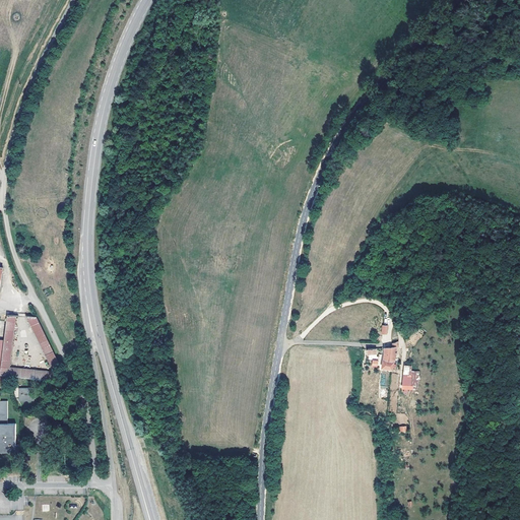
[(9,376),(10,368),(16,316),(7,315),(4,340),(0,373),(0,374),(1,375),(9,376)]
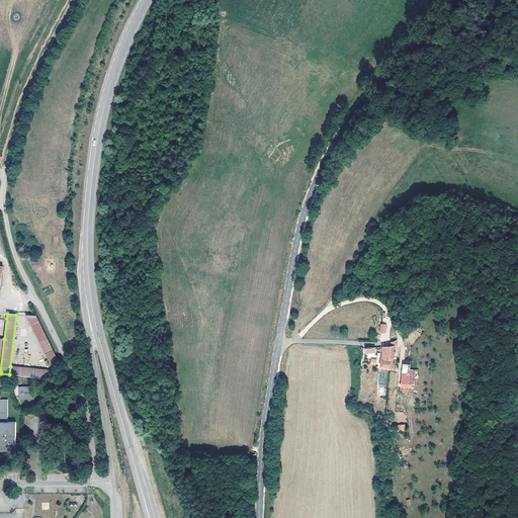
[(49,370),(10,366),(9,374),(52,378),(61,367),(50,345),(36,316),(27,316),(52,366),(49,370)]
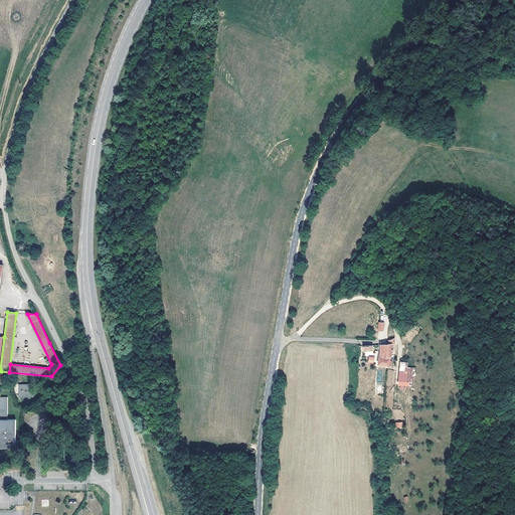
[(389,354),(388,343),(380,343),(380,350),(377,362),(388,363),(389,354)]
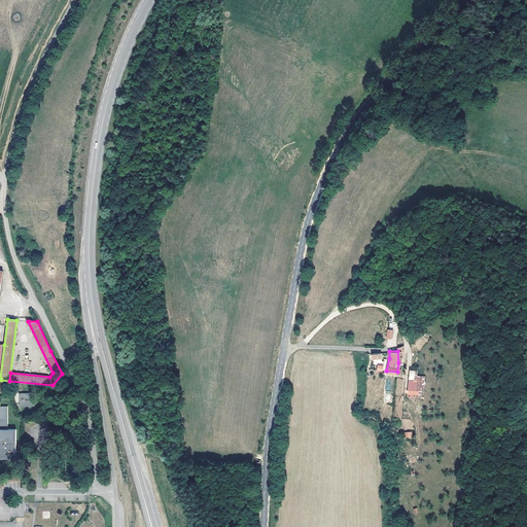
[(417,366),(415,365),(415,362),(413,361),(413,365),(411,365),(408,390),(410,390),(410,393),(412,393),(413,390),(414,390),(417,366)]
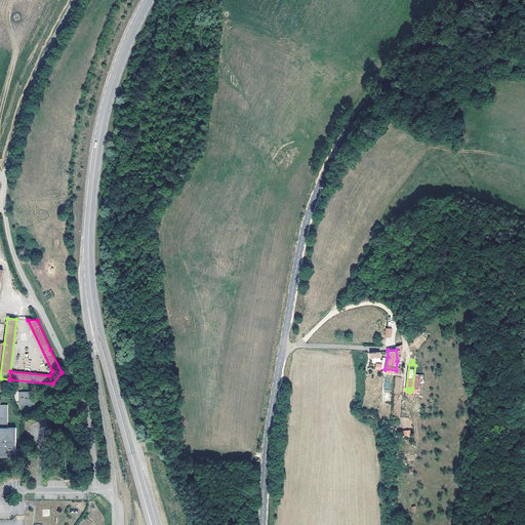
[(19,392),(18,404),(34,404),(34,392),(19,392)]
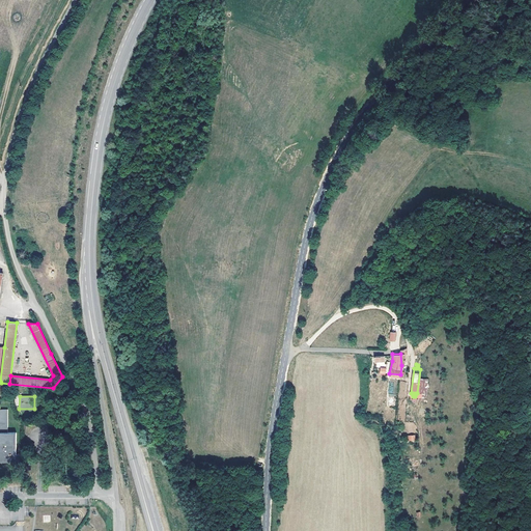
[(0,460),(16,462),(16,432),(7,431),(7,410),(0,409),(0,460)]
